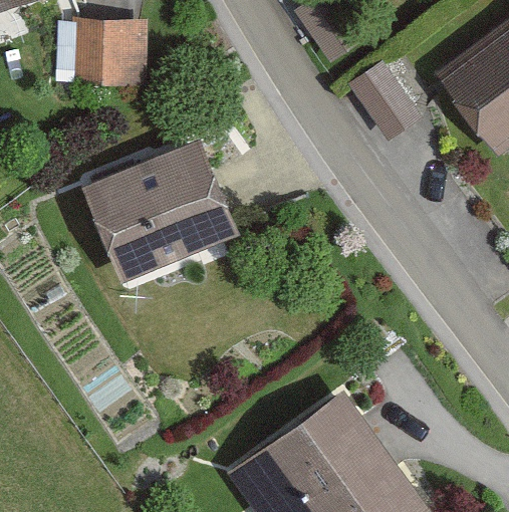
[(0,0),(0,13),(32,0),(0,0)]
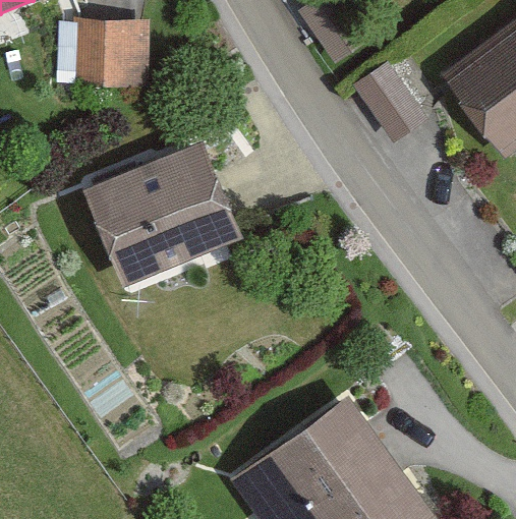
[(366,38),(340,0),(316,0),(300,11),(333,60),(366,38)]
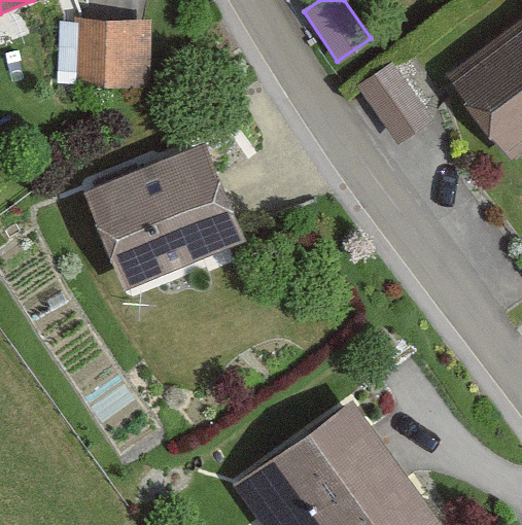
[(149,89),(151,24),(77,22),(75,88),(149,89)]
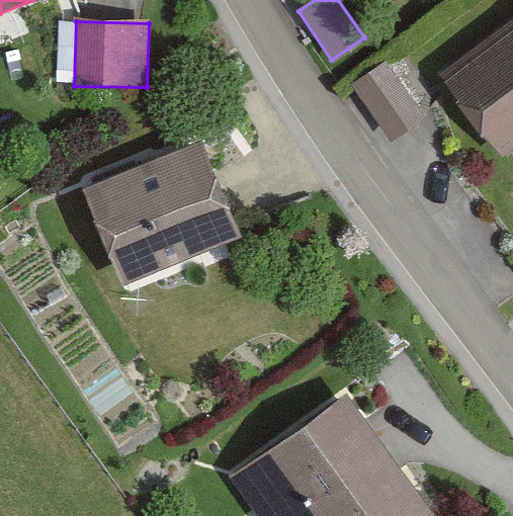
[(512,22),(441,79),(502,156),(512,147),(512,22)]
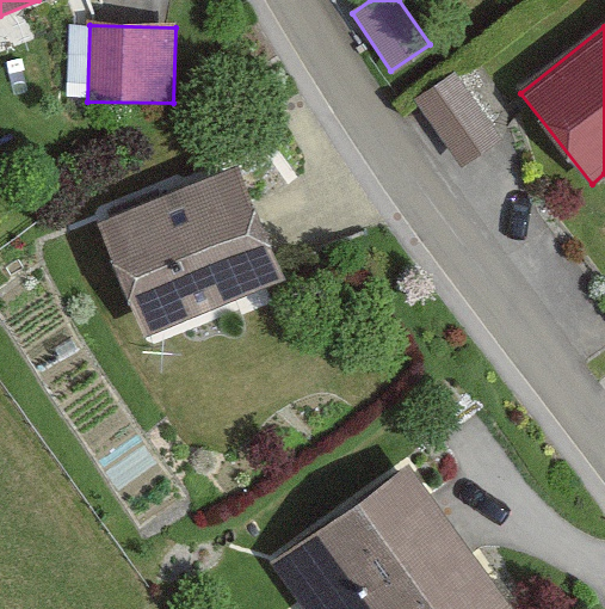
[(502,141),(457,78),(418,106),(463,170),(502,141)]
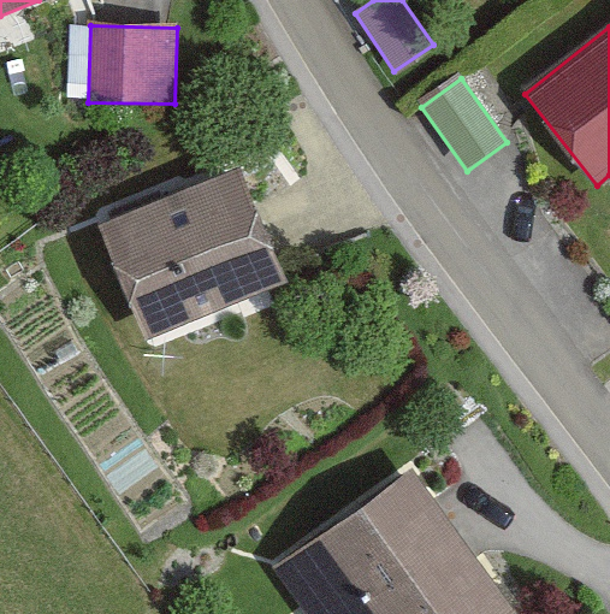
[(284,281),(238,167),(100,223),(144,336),(284,281)]
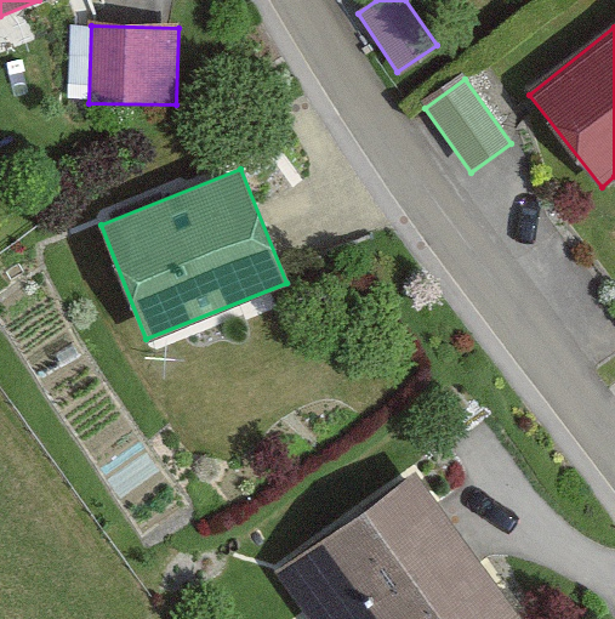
[(510,618),(519,613),(420,472),(274,574),(306,618),(510,618)]
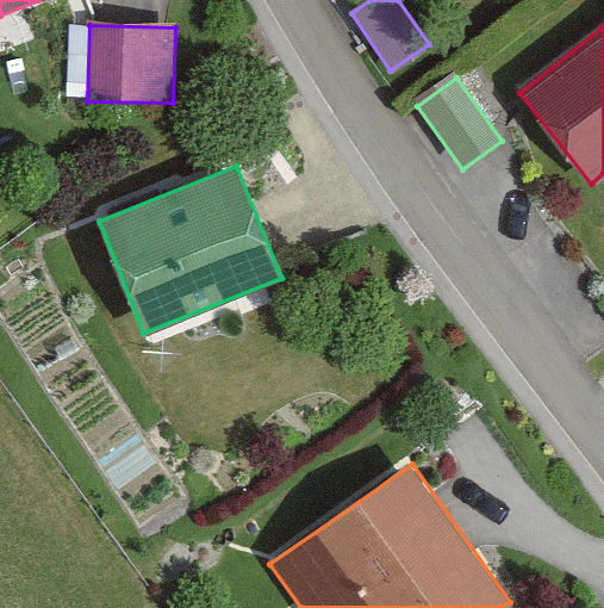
All buildings are outlined.
